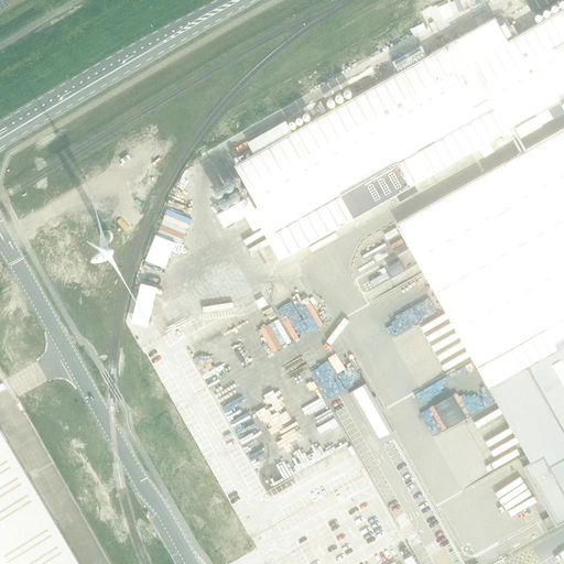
[(456,38),(369,87),(369,88),(400,142),(421,179),(478,147),(488,141),(537,114),(548,107),(552,117),(561,112),(560,110),(563,108),(560,100),(563,97),(563,4),(534,21),(535,24),(518,34),(512,24),(502,30),(495,17),(456,38)]
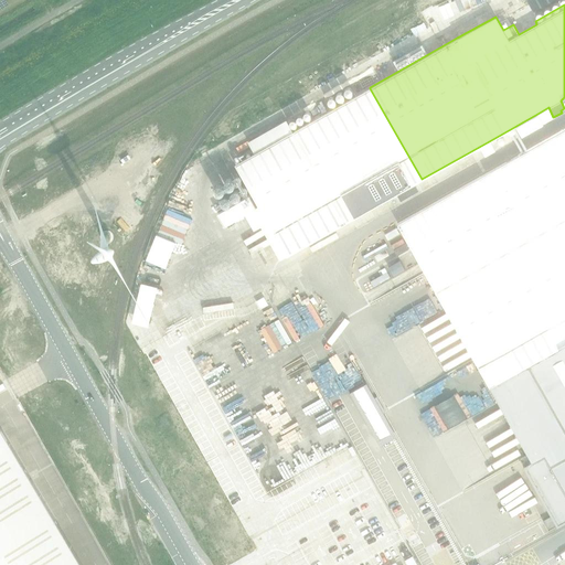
[(564,128),(482,176),(397,223),(489,386),(528,454),(520,458),(557,524),(564,520),(564,128)]
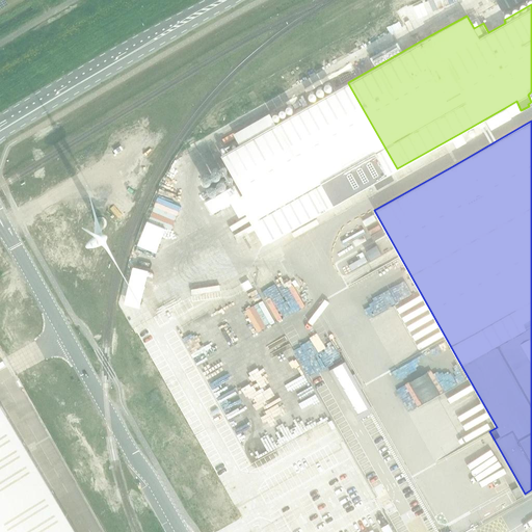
[(261,193),(271,190),(266,173),(256,176),(261,193)]
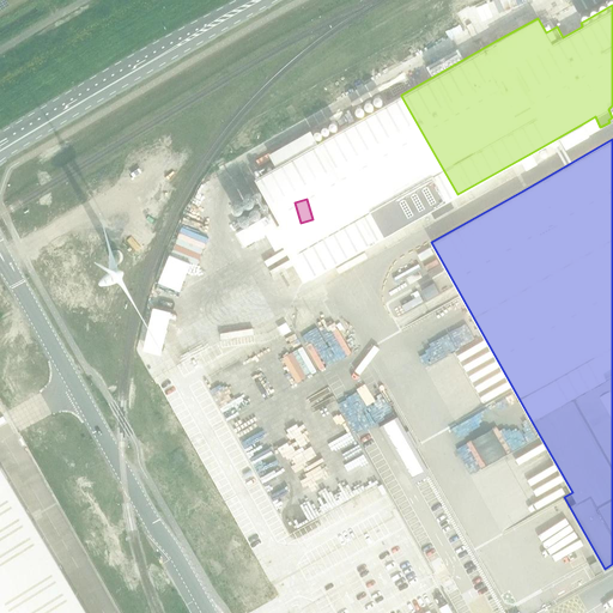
[(110,256),(110,258),(110,259),(111,259),(111,260),(111,261),(113,261),(114,262),(115,262),(116,262),(117,262),(117,261),(119,261),(120,260),(120,259),(120,258),(120,256),(120,255),(119,254),(117,254),(117,253),(116,253),(115,253),(114,253),(113,254),(111,254),(111,255),(111,256),(110,256)]
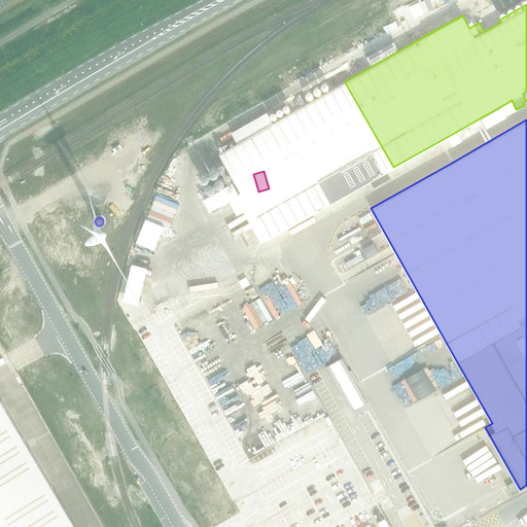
[(341,328),(336,332),(341,340),(346,336),(341,328)]
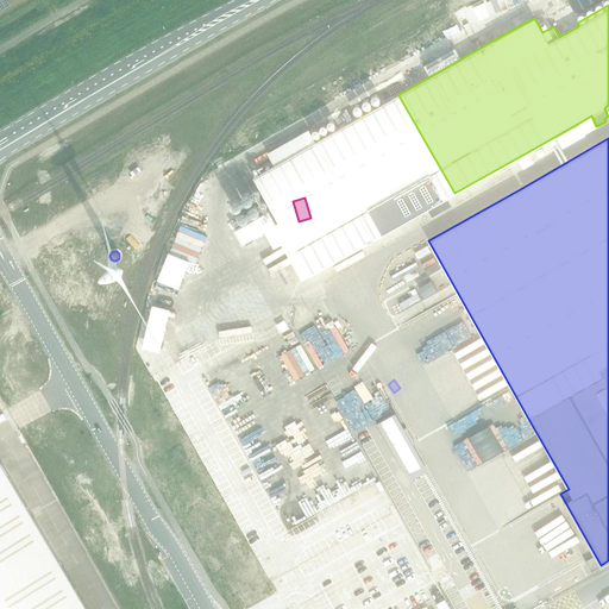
[(497,394),(502,400),(509,394),(504,388),(497,394)]
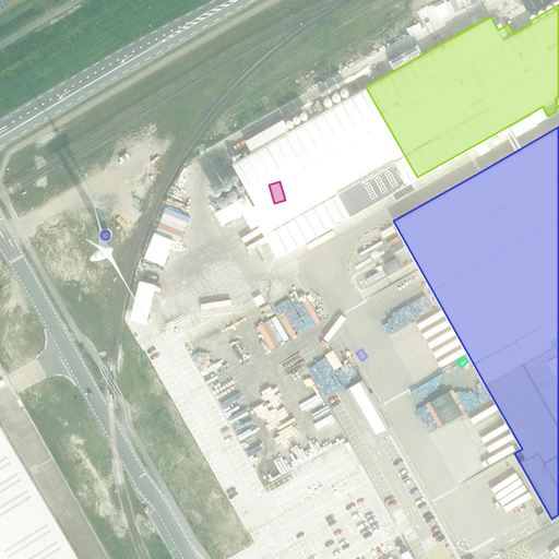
[(0,558),(80,558),(0,423),(0,558)]
